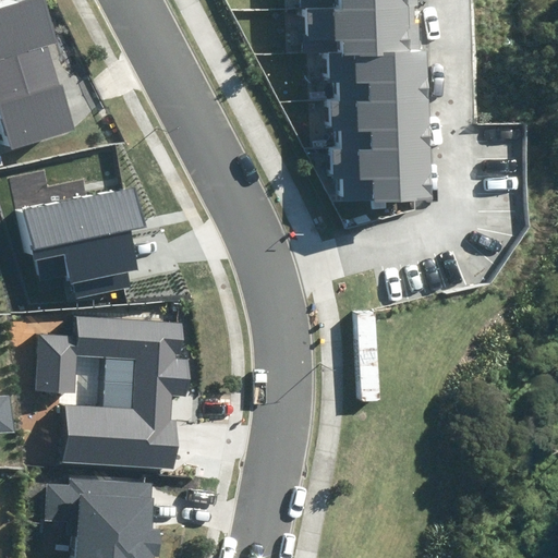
[(0,112),(12,150),(75,130),(49,46),(59,43),(46,0),(14,0),(0,4),(0,112)]
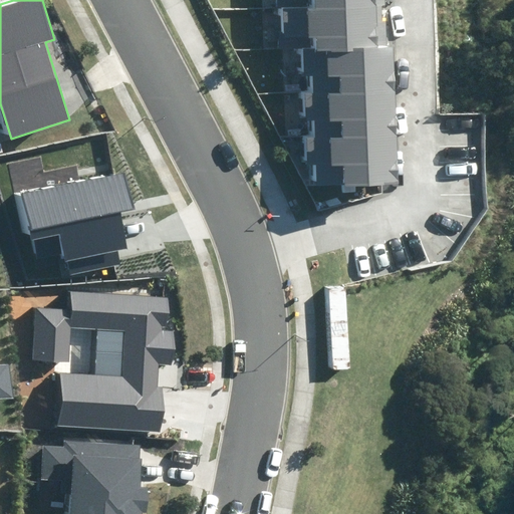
[(317,185),(399,182),(394,48),(387,48),(386,22),(381,22),(380,5),(386,5),(386,0),(281,0),(284,48),(302,47),(303,75),(313,74),(313,91),(303,91),(304,116),(316,116),(317,137),(303,137),(304,162),(317,161),(317,185)]
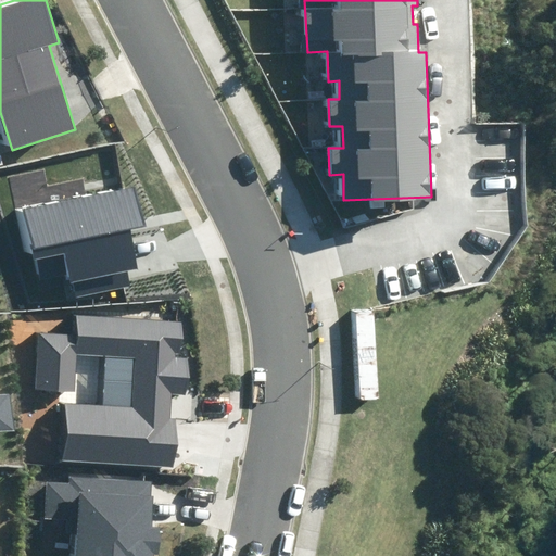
[(70,275),(74,298),(129,286),(127,273),(141,269),(131,230),(144,227),(136,186),(23,212),(38,282),(70,275)]
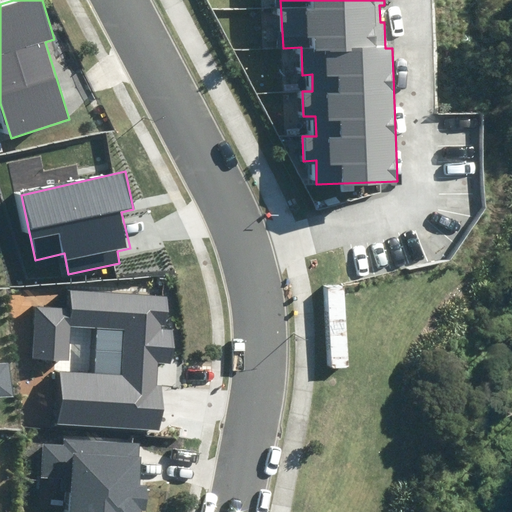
[(57,424),(160,430),(162,386),(157,386),(158,362),(172,363),(174,329),(160,329),(161,322),(167,322),(168,296),(69,291),(68,308),(36,306),(33,358),(69,359),(71,327),(125,330),(122,375),(60,372),(57,424)]
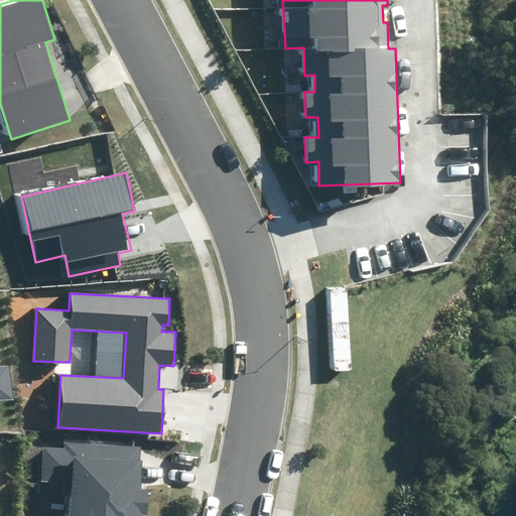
[(0,400),(12,400),(8,368),(0,368),(0,400)]
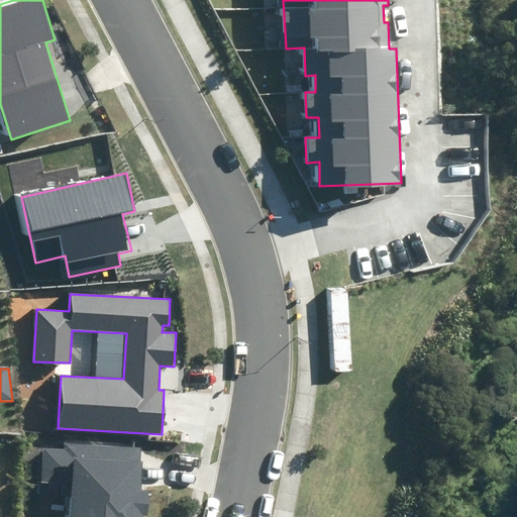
[(142,516),(143,515),(149,515),(151,490),(140,490),(143,447),(64,442),(64,448),(41,447),(39,482),(63,483),(62,496),(72,497),(71,516),(142,516)]
